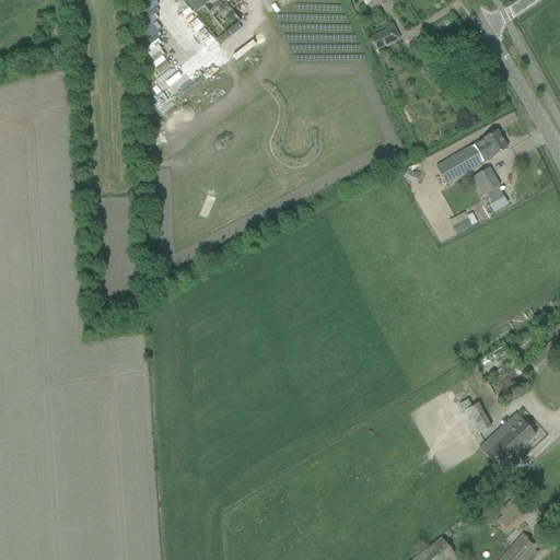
[(240,22),(222,0),(184,0),(217,42),(240,22)]
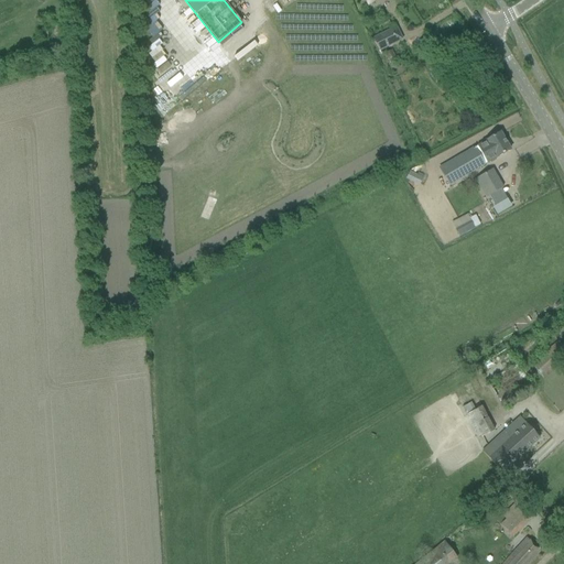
[(372,38),(378,50),(402,40),(396,25),(372,38)]
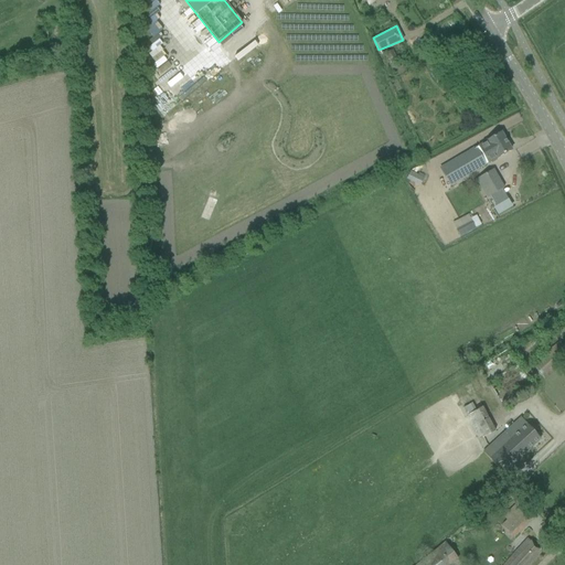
[(392,50),(385,53),(387,59),(395,55),(392,50)]
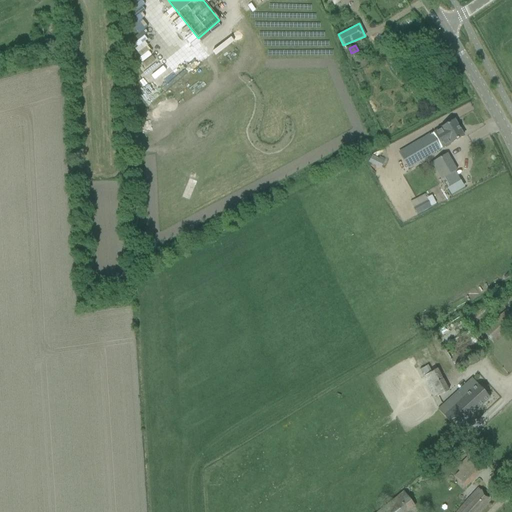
[(442,128),(431,134),(405,149),(399,153),(407,168),(414,164),(415,165),(440,150),(450,144),(451,144),(463,136),(454,121),(441,128),(442,128)]
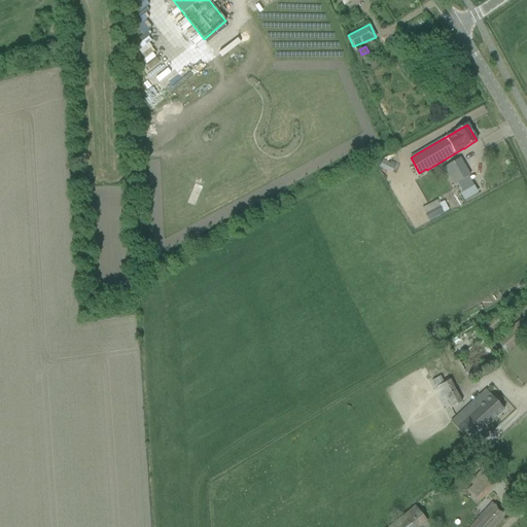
[(445,168),(454,184),(469,175),(460,159),(445,168)]
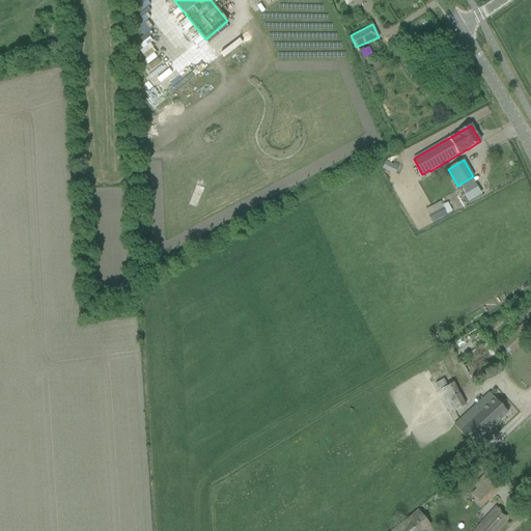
[(385,161),(382,168),(395,174),(398,167),(385,161)]
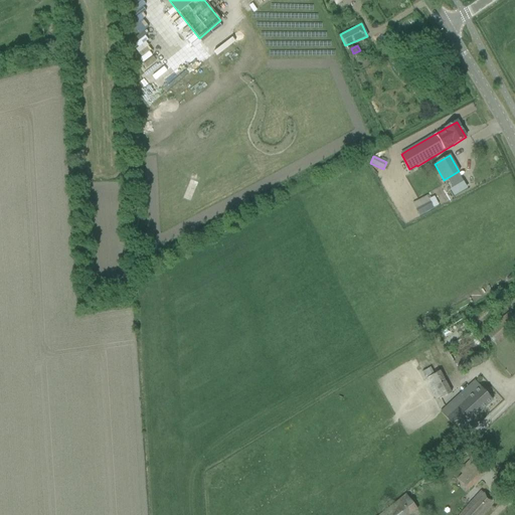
[(414,208),(419,216),(434,209),(428,201),(414,208)]
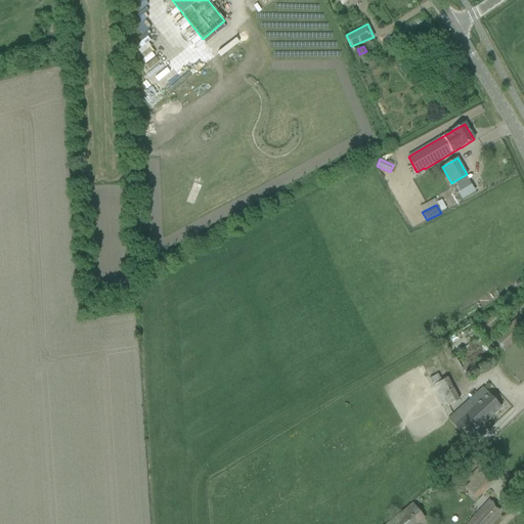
[(444,341),(461,367),(466,376),(493,358),(472,323),(444,341)]
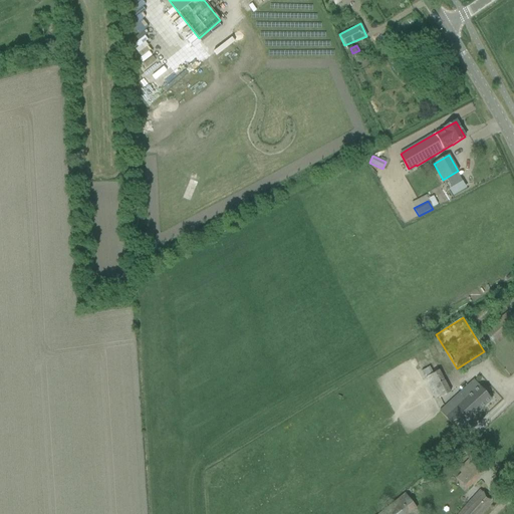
[(421,370),(435,399),(450,392),(434,364),(421,370)]
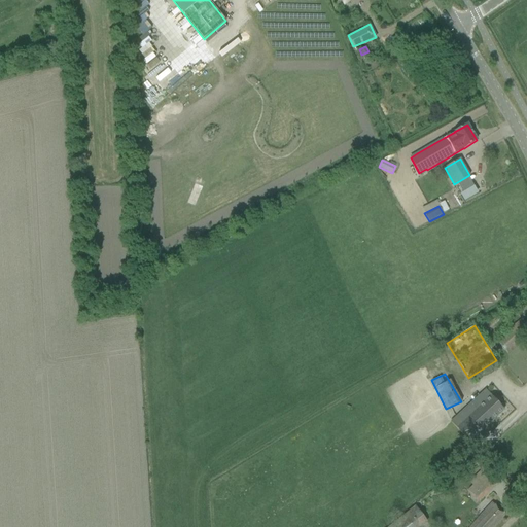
[(486,426),(504,409),(492,395),(478,408),(472,401),(467,407),(451,422),(468,442),(486,426)]
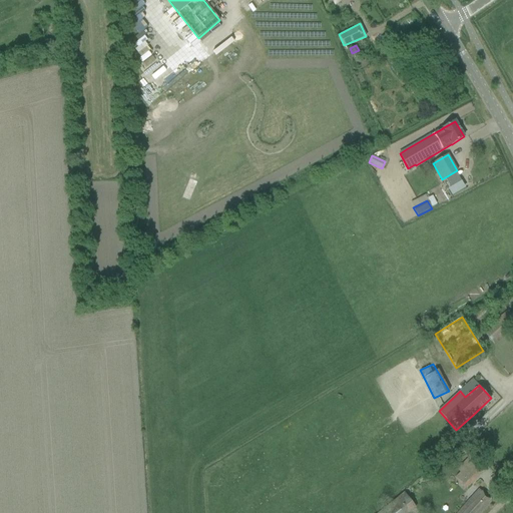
[(467,444),(461,450),(465,454),(471,448),(467,444)]
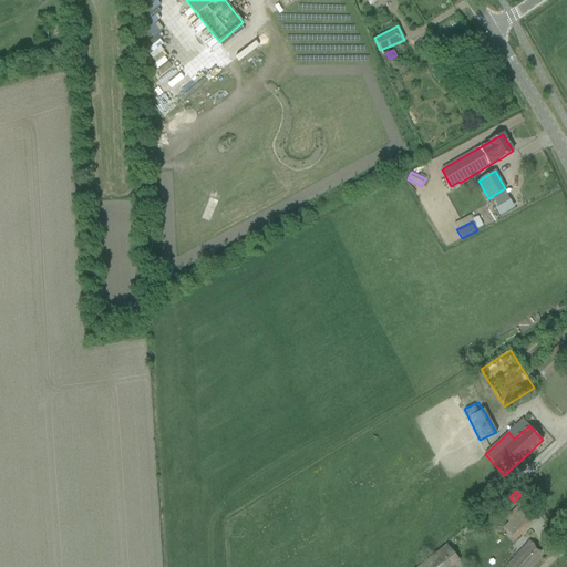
[(514,540),(540,516),(536,513),(524,501),(506,516),(511,521),(503,527),(502,528),(514,540)]
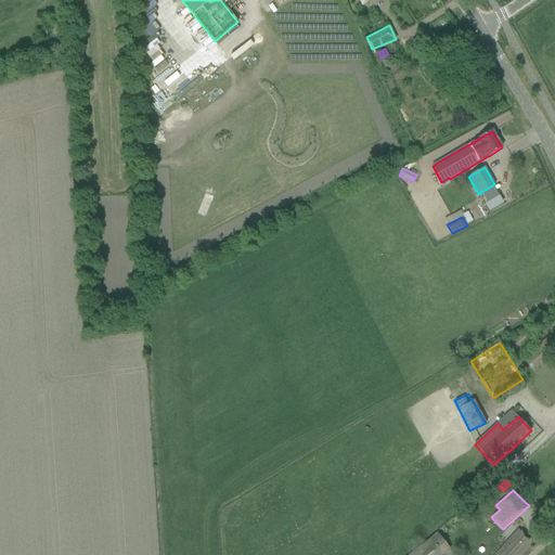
[(519,554),(531,543),(518,531),(495,554),(519,554)]
